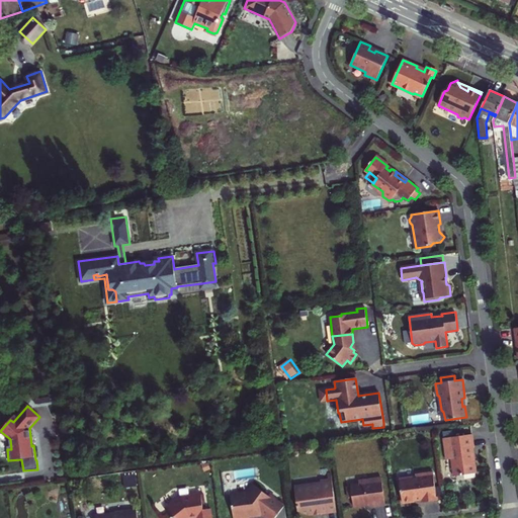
[(451,459),(454,477),(477,473),(475,462),(472,462),(471,458),(473,455),(472,435),(443,439),(446,460),(451,459)]
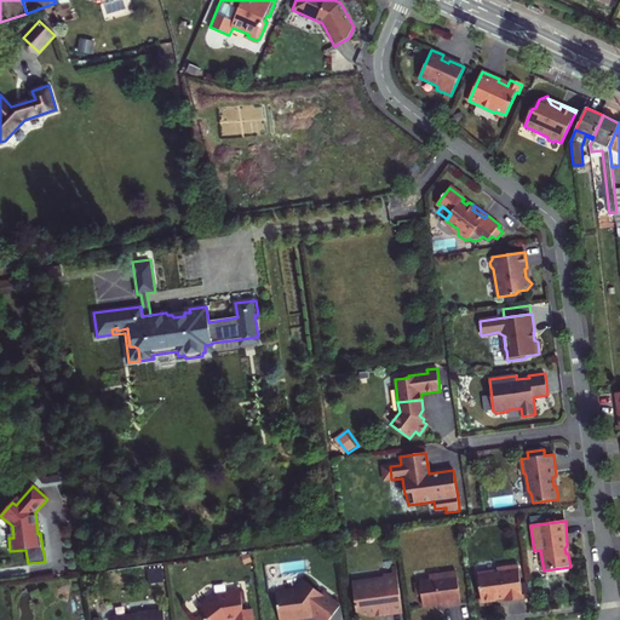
[(505,602),(523,600),(518,566),(497,568),(498,572),(478,574),(482,602),(505,597),(505,602)]
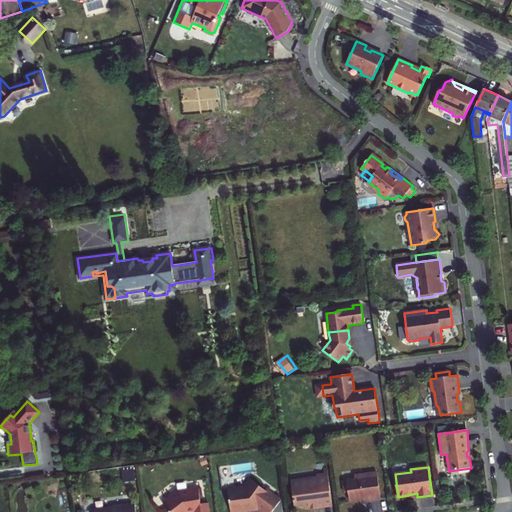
[(365,502),(381,500),(377,473),(354,476),(355,479),(347,480),(347,482),(343,482),(344,493),(348,492),(350,501),(365,499),(365,502)]
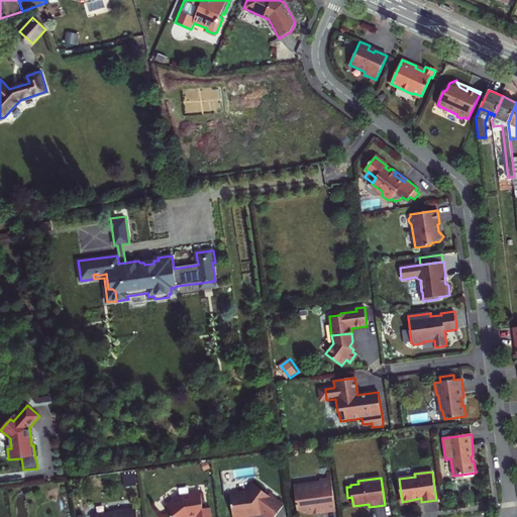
[(297,511),(307,515),(310,515),(313,512),(320,511),(320,513),(335,511),(331,479),(327,480),(319,481),(320,484),(294,488),(296,502),(298,503),(297,505),(297,511)]
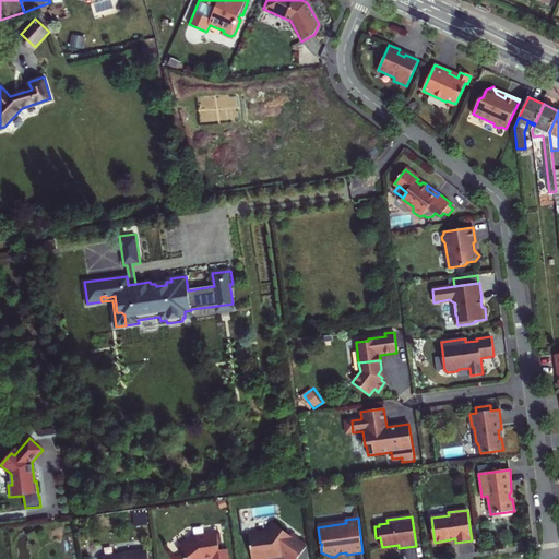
[(249,536),(251,558),(262,558),(265,556),(268,557),(280,555),(282,552),(289,558),(309,558),(308,546),(306,547),(273,523),(268,530),(268,534),(249,536)]
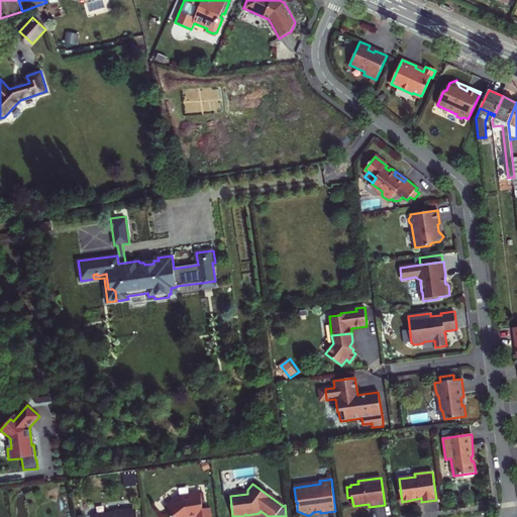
[(271,492),(268,495),(283,506),(285,505),(274,496),(275,495),(271,492)]
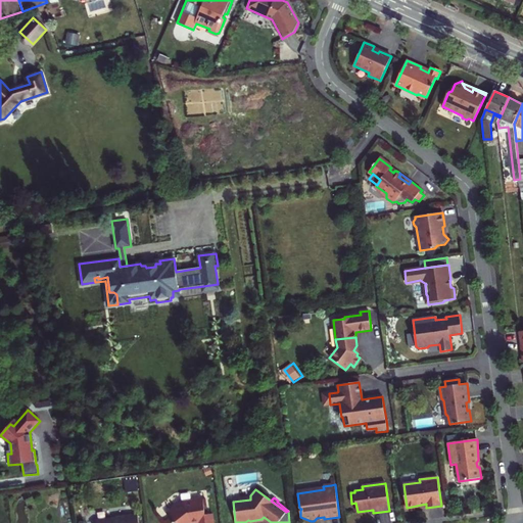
[(203,498),(183,503),(180,506),(178,505),(167,514),(174,522),(195,522),(198,522),(214,522),(212,514),(205,515),(203,498)]
